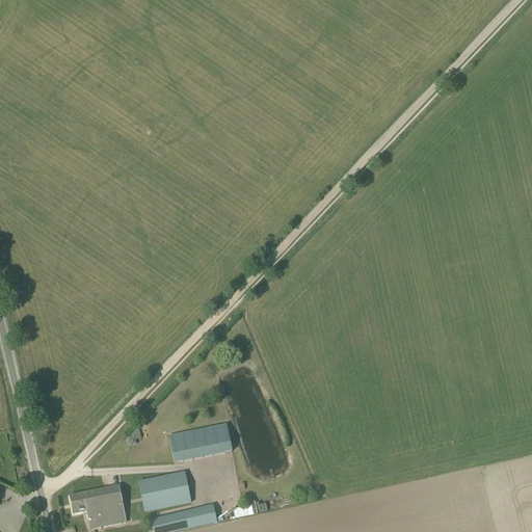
[(227,425),(168,437),(174,463),(232,452),(227,425)]
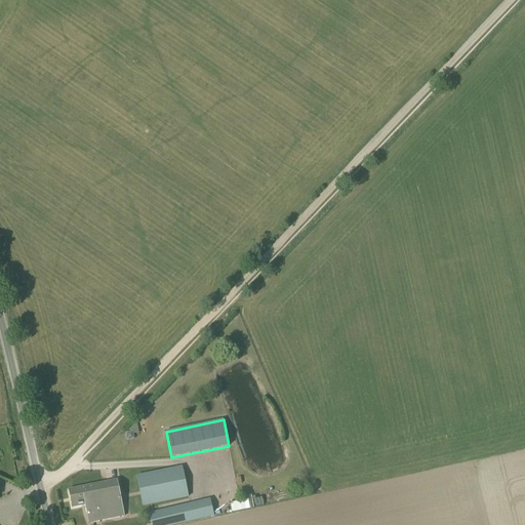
[(136,476),(143,507),(188,497),(182,467),(136,476)]
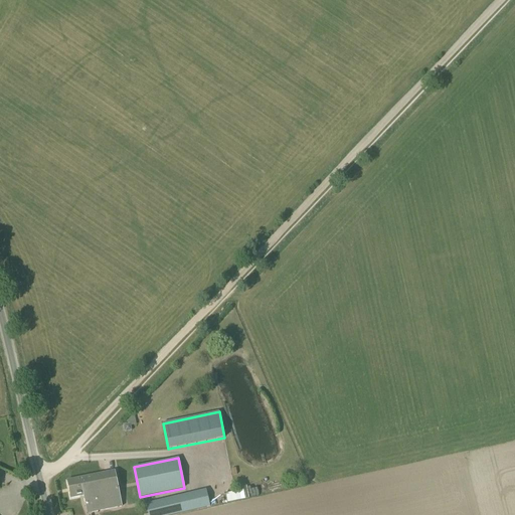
[(66,481),(70,499),(83,496),(87,513),(93,512),(122,506),(115,471),(66,481)]
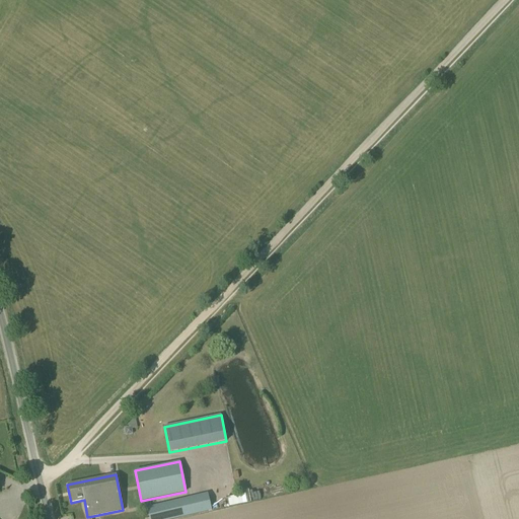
[(147,509),(149,518),(182,518),(212,512),(208,495),(147,509)]
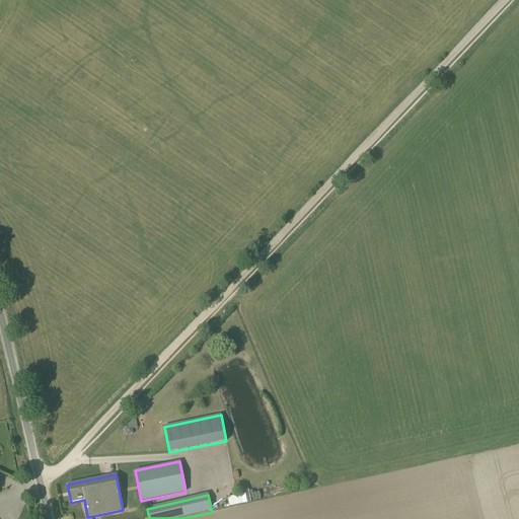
[(229,497),(230,506),(240,505),(239,496),(229,497)]
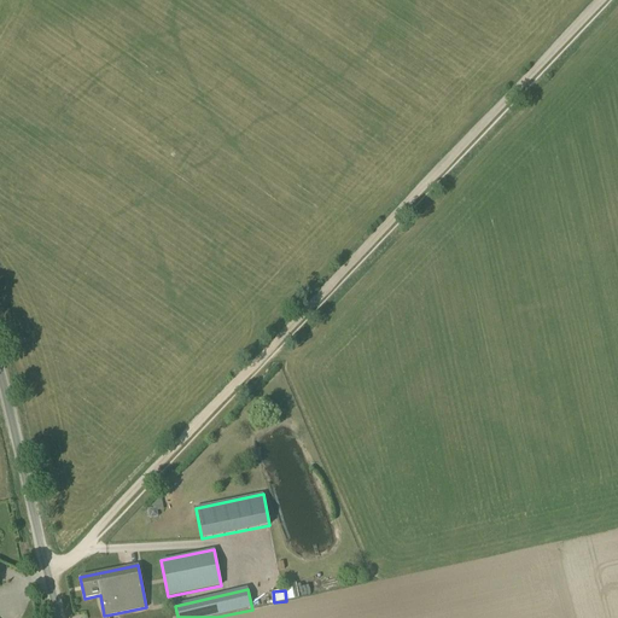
All buildings are outlined.
